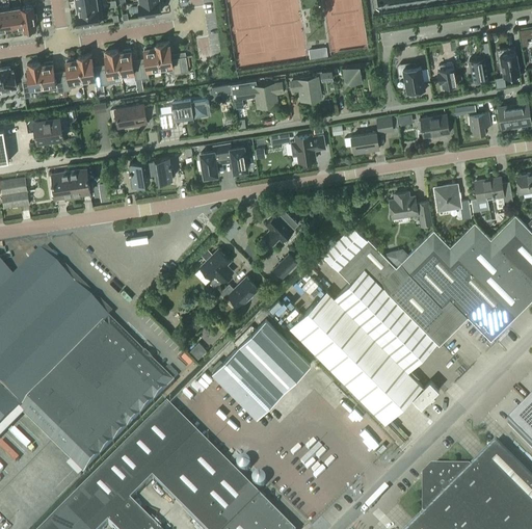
[(96,1),(75,4),(76,10),(77,10),(78,15),(102,11),(100,0),(99,0),(96,0),(96,1)]
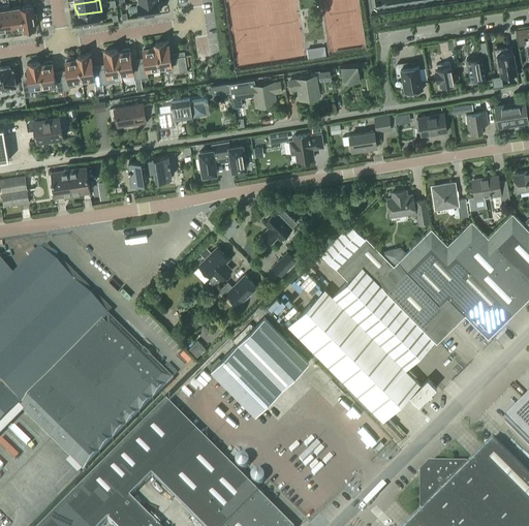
[(159,2),(137,5),(139,18),(161,14),(159,2)]
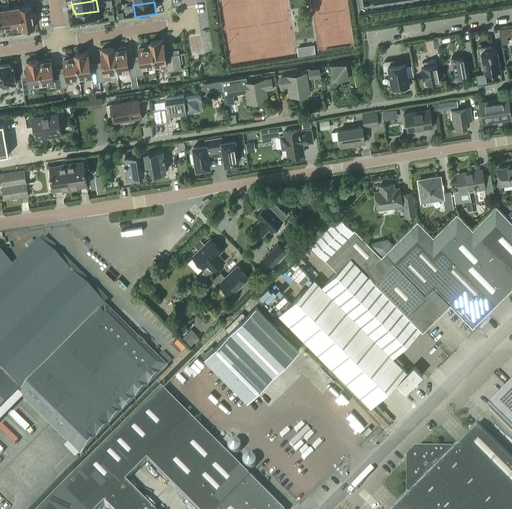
[(9,8),(0,9),(0,25),(1,34),(13,32),(10,11),(9,8)]
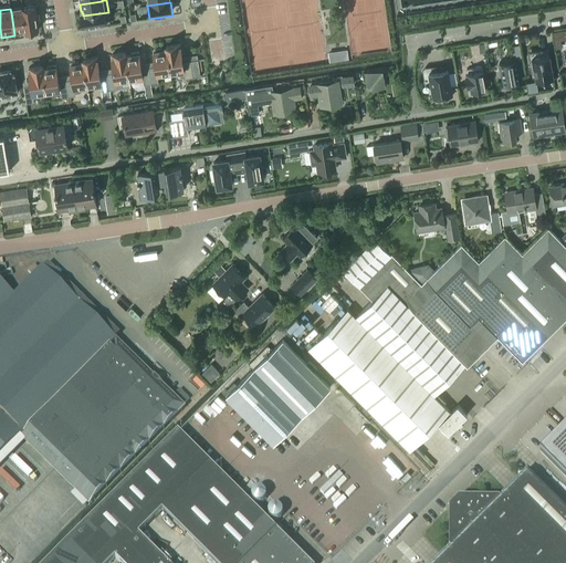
[(35,9),(23,10),(28,32),(28,33),(29,33),(39,32),(38,24),(40,24),(39,18),(37,18),(35,9)]
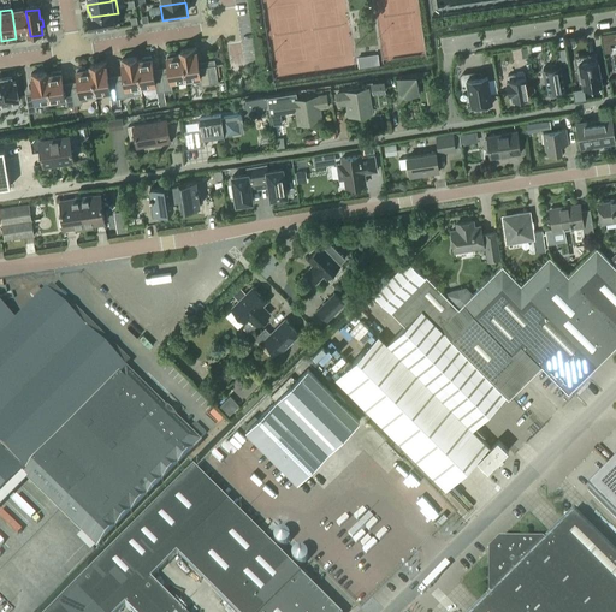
[(25,11),(12,13),(16,39),(30,36),(30,35),(25,11)]
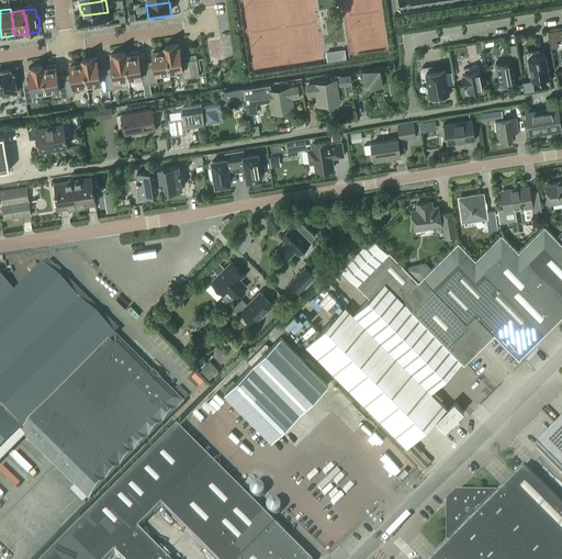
[(82,15),(80,15),(80,17),(82,30),(87,30),(86,29),(89,29),(97,28),(110,25),(108,12),(82,15)]
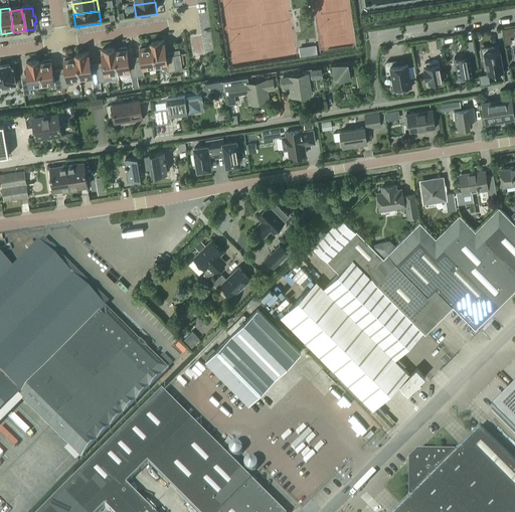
[(151,45),(151,48),(152,48),(155,69),(162,68),(162,67),(167,66),(168,74),(182,72),(181,64),(180,58),(180,57),(166,59),(166,55),(164,43),(151,45)]
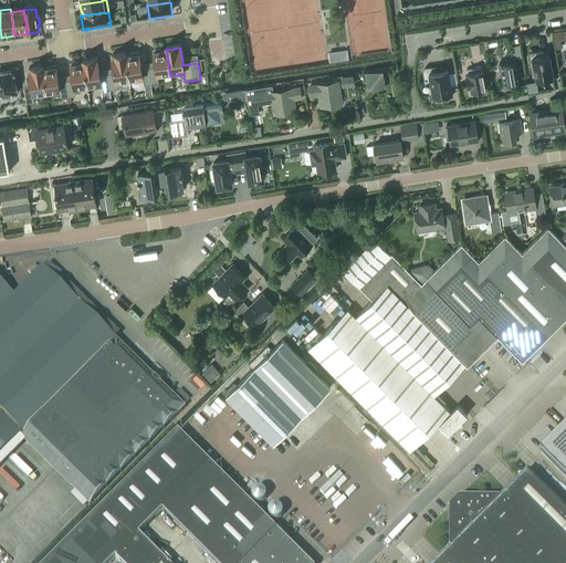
[(512,49),(514,61),(521,60),(519,48),(512,49)]
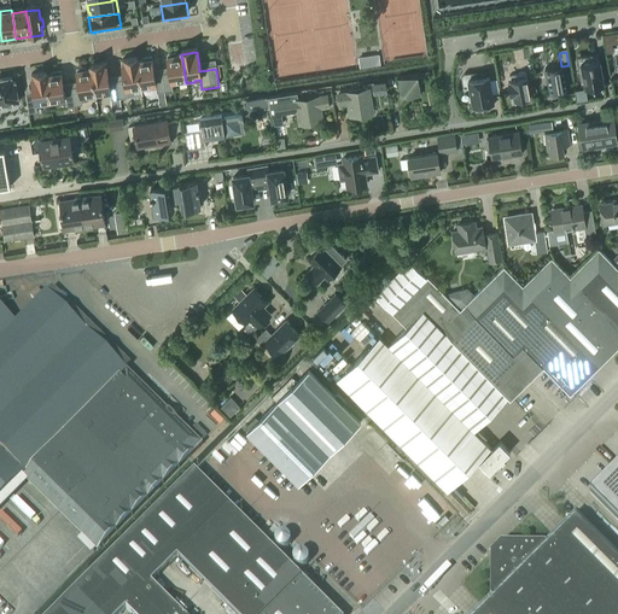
[(170,76),(162,77),(165,95),(173,94),(172,85),(178,83),(178,85),(186,83),(182,58),(181,58),(176,58),(175,57),(167,58),(169,71),(170,76)]
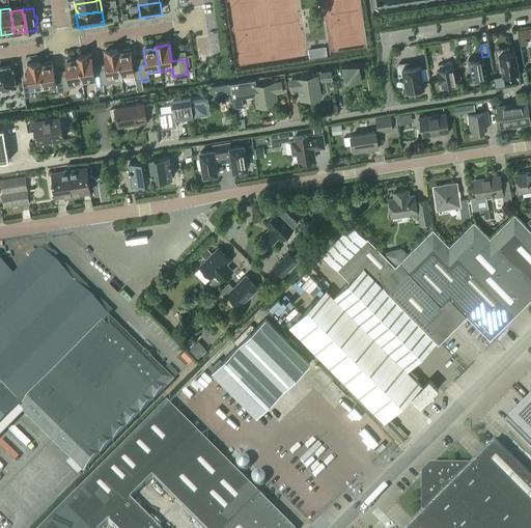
[(309,61),(327,59),(326,50),(307,52),(309,61)]
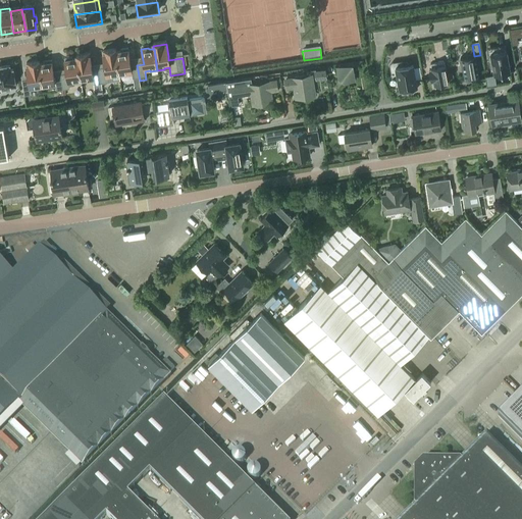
[(105,70),(99,71),(101,87),(108,85),(106,78),(111,76),(112,78),(120,76),(119,75),(116,54),(116,51),(103,53),(105,65),(105,70)]
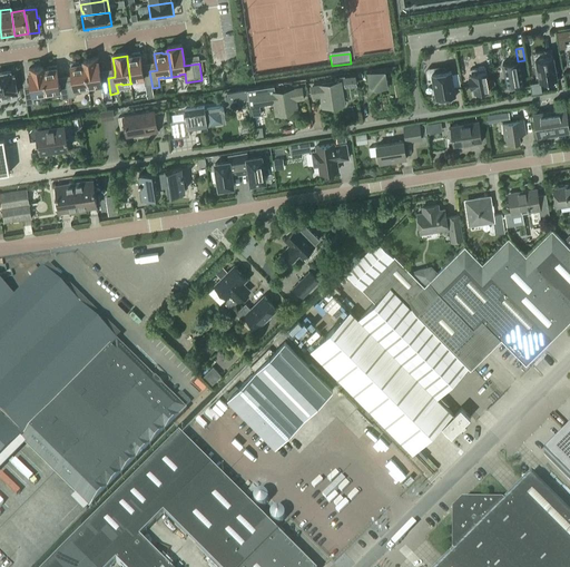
[(133,59),(127,59),(130,82),(131,84),(138,82),(138,81),(144,80),(145,89),(153,88),(149,71),(143,72),(141,68),(139,56),(131,57),(133,59)]
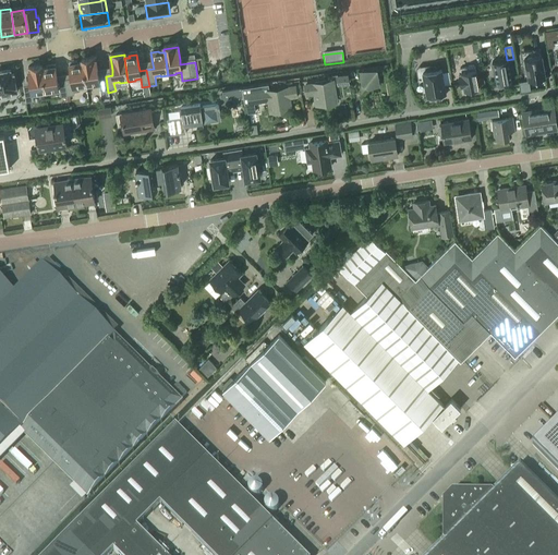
[(524,60),(522,60),(525,84),(528,84),(546,81),(546,80),(542,57),(524,60)]
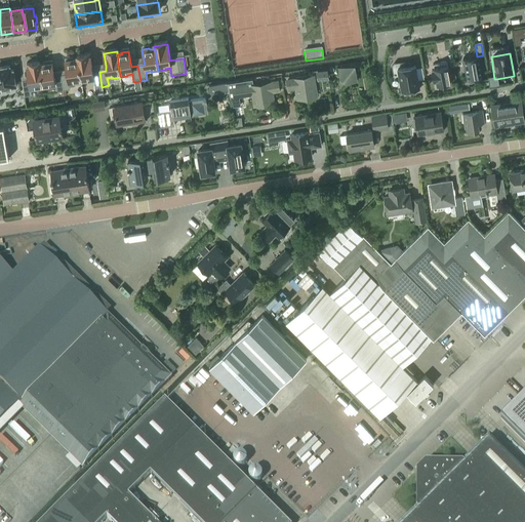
[(90,56),(77,57),(77,61),(77,62),(81,82),(81,83),(89,82),(88,81),(93,80),(95,88),(102,87),(99,72),(92,73),(92,69),(90,56)]
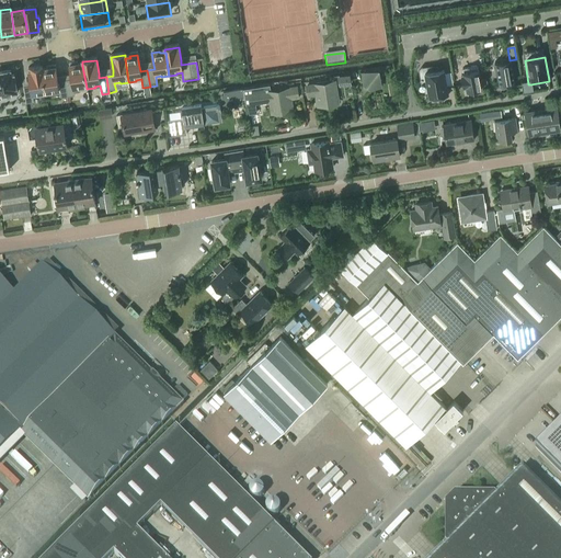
[(515,87),(514,84),(511,63),(494,66),(499,89),(514,87),(515,87)]
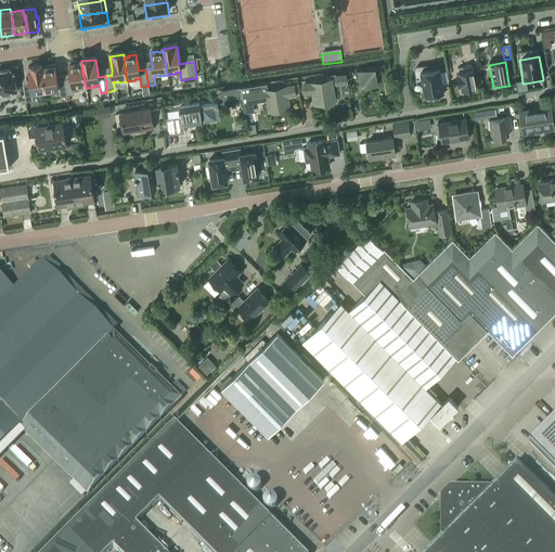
[(72,81),(64,82),(66,98),(74,97),(74,94),(79,93),(79,89),(86,88),(86,87),(81,65),(77,65),(76,63),(68,65),(71,76),(72,81)]
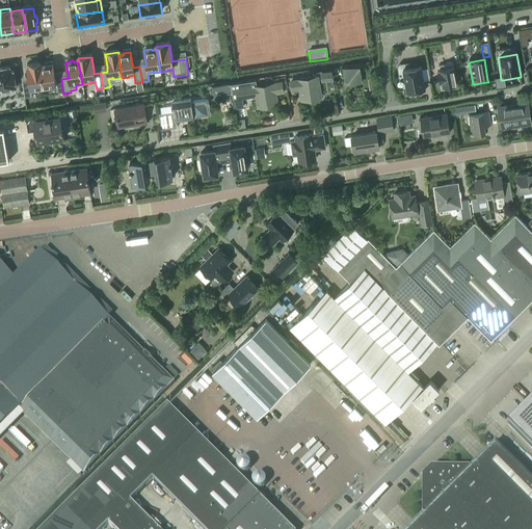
[(29,83),(22,85),(25,100),(32,99),(31,91),(36,90),(36,91),(44,90),(44,89),(40,68),(41,68),(41,64),(27,67),(29,83)]
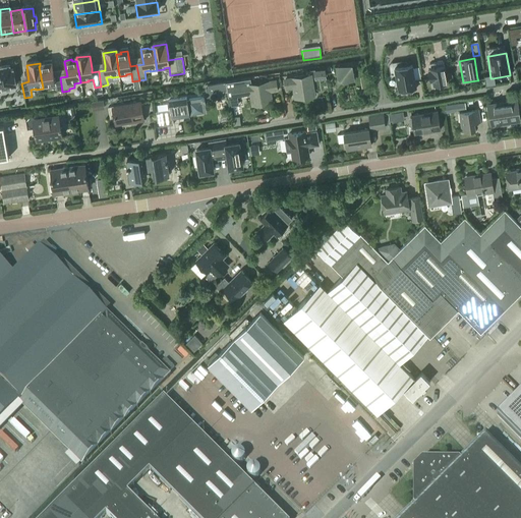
[(40,66),(39,66),(43,88),(43,89),(50,88),(50,87),(55,85),(56,93),(62,92),(60,77),(54,78),(53,73),(51,63),(44,64),(45,66),(40,66)]
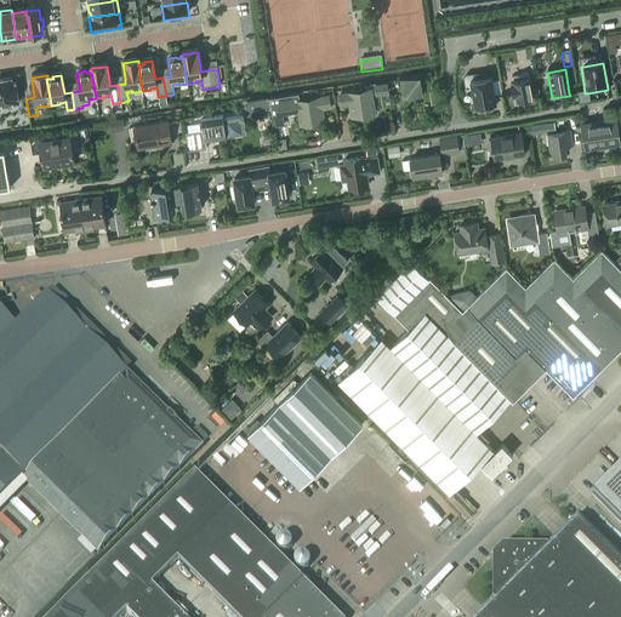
[(534,103),(533,101),(529,76),(512,79),(513,85),(511,85),(513,101),(516,101),(517,106),(534,103)]
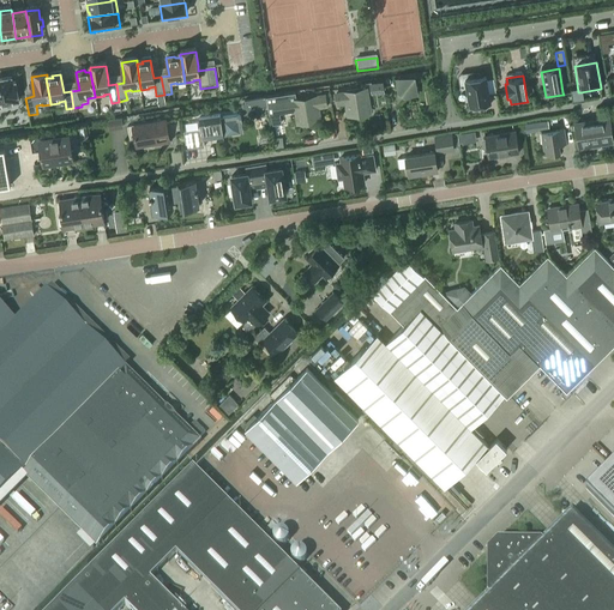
[(491,108),(491,106),(486,79),(465,83),(470,110),(491,108)]
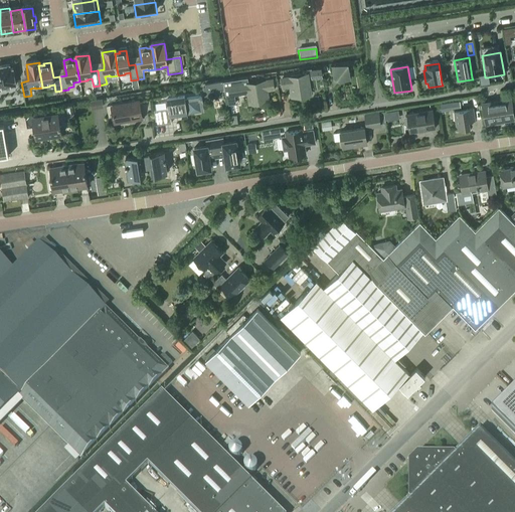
[(0,91),(15,89),(13,71),(10,71),(9,67),(0,68),(0,91)]
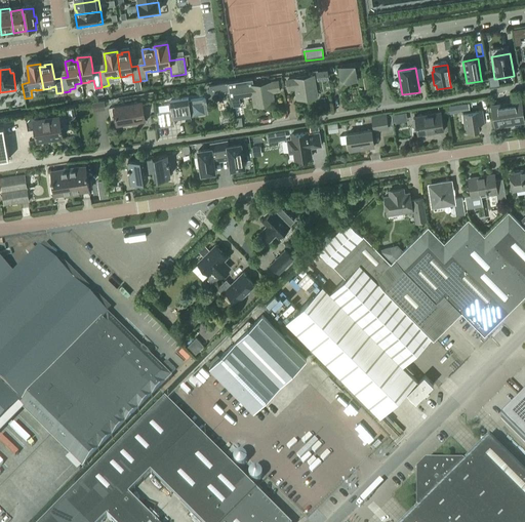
[(356,83),(356,82),(354,70),(340,72),(341,80),(347,84),(356,83)]
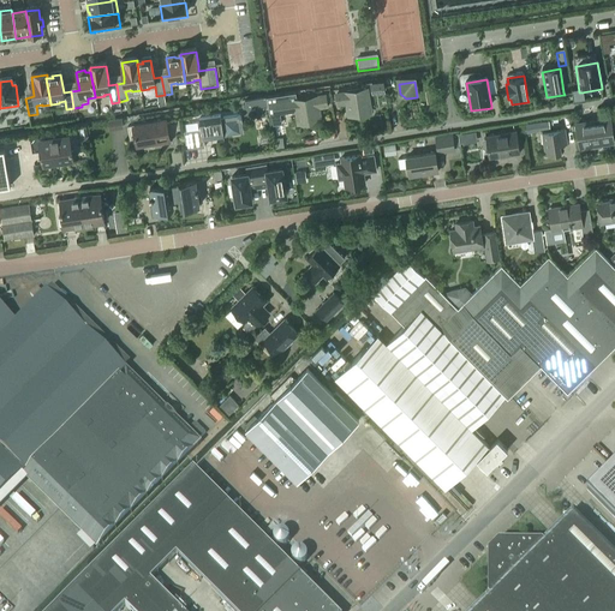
[(372,96),(384,95),(383,87),(371,88),(372,96)]
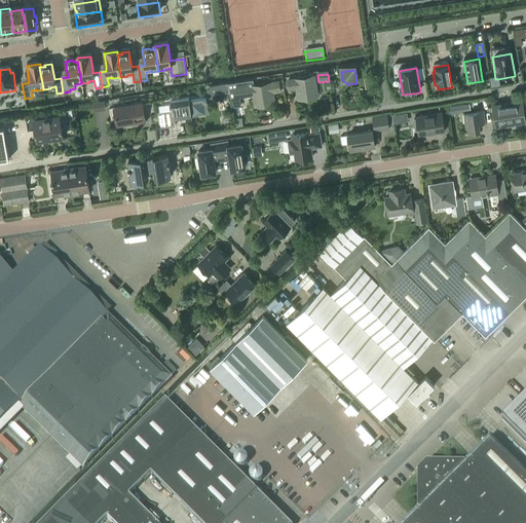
[(288,83),(290,91),(296,90),(298,99),(316,96),(313,79),(288,83)]
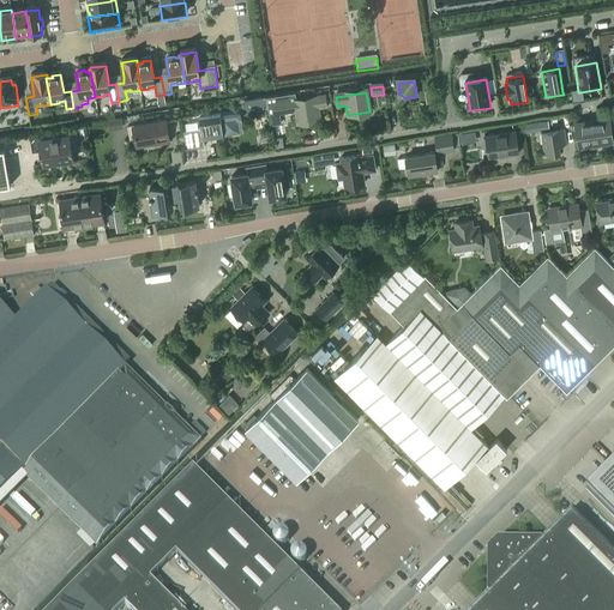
[(318,110),(326,109),(324,98),(296,103),(295,96),(266,101),(271,130),(282,128),(280,115),(296,113),(298,124),(319,120),(318,110)]
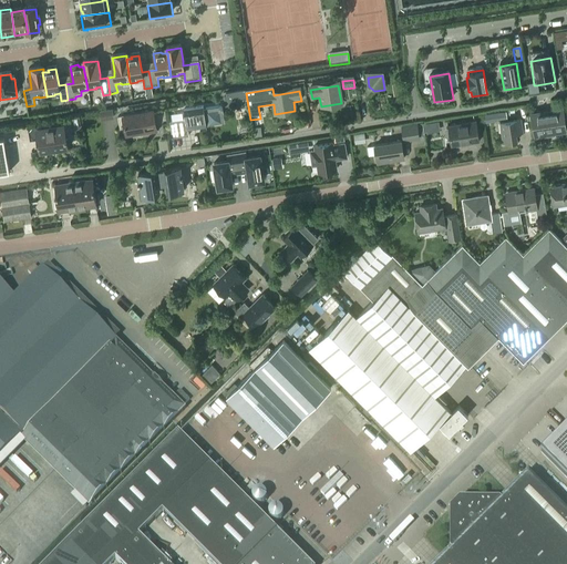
[(226,99),(224,99),(225,106),(232,105),(232,103),(247,101),(246,92),(226,95),(226,99)]
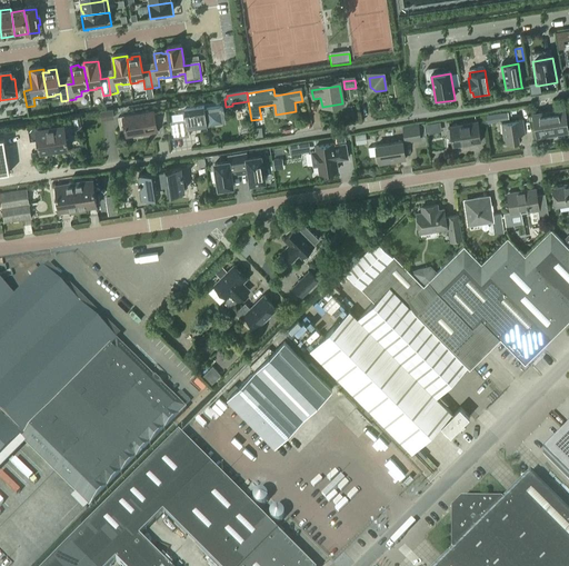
[(185,112),(186,122),(170,125),(172,141),(189,139),(189,133),(207,130),(207,128),(223,126),(221,109),(205,111),(203,109),(185,112)]
